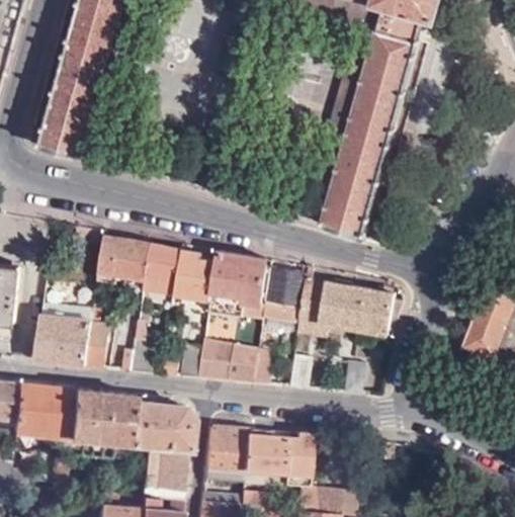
[(323,204),(318,228),(371,240),(435,0),(62,0),(17,151),(77,163),(84,141),(123,0),(346,0),(377,8),(323,204)]
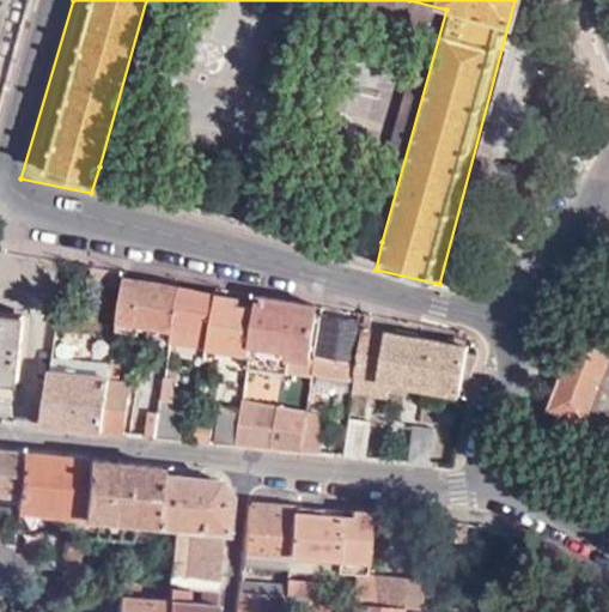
[(358,235),(382,242),(446,10),(409,0),(146,0),(99,167),(123,173),(172,0),(279,0),(272,29),(311,41),(320,5),(412,29),(358,235)]
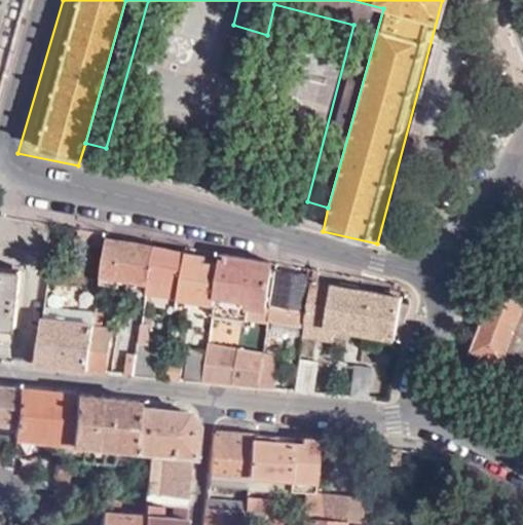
[(107,232),(77,228),(76,240),(105,244),(106,237),(107,232)]
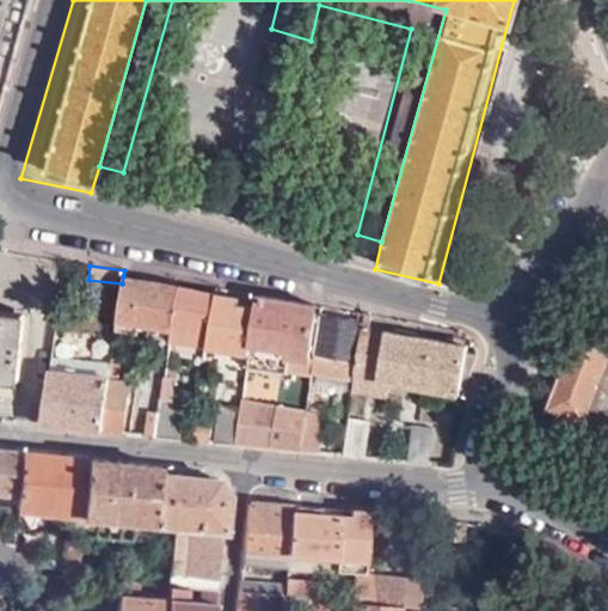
[(122,283),(116,330),(137,331),(139,318),(159,321),(160,316),(173,318),(179,286),(123,276),(122,283)]
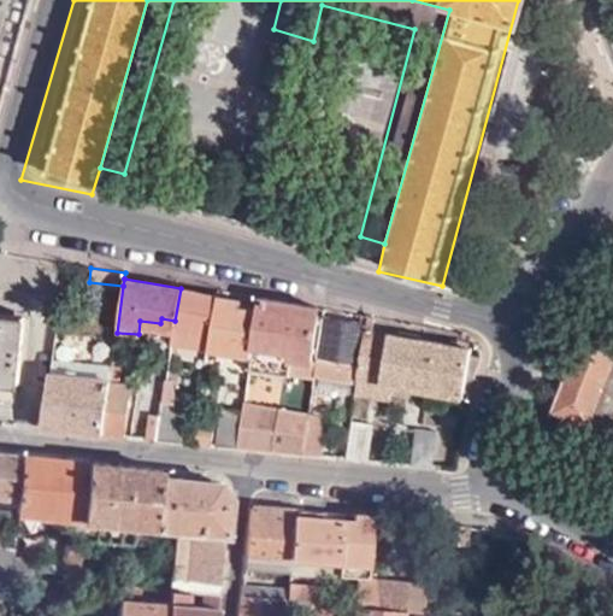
[(175,321),(172,341),(208,346),(216,294),(181,288),(175,321)]
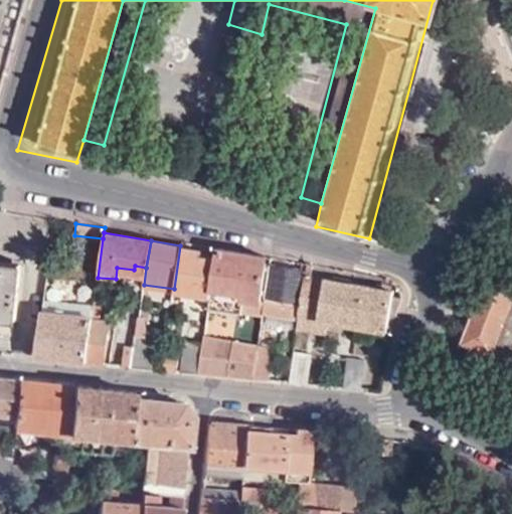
[(180,245),(174,289),(173,291),(208,297),(210,287),(214,258),(188,253),(190,241),(181,240),(180,245)]
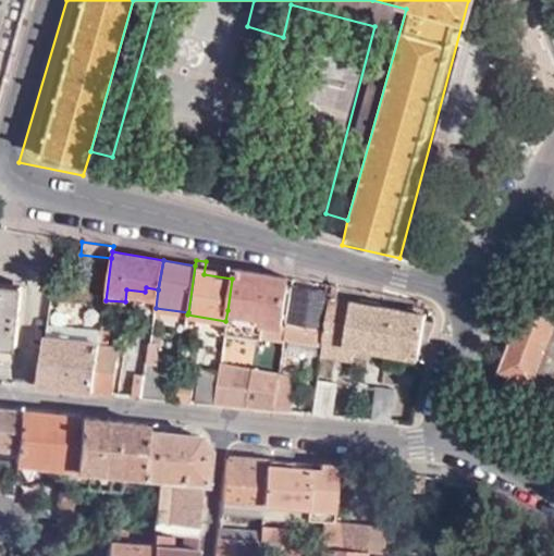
[(232,279),(228,310),(262,314),(258,337),(283,342),(284,337),(286,322),(280,320),(287,275),(233,267),(232,279)]
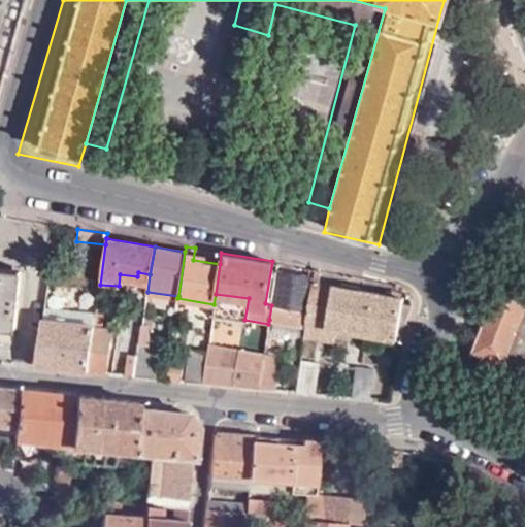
[(271,305),(269,320),(304,327),(305,324),(313,276),(275,269),(271,305)]
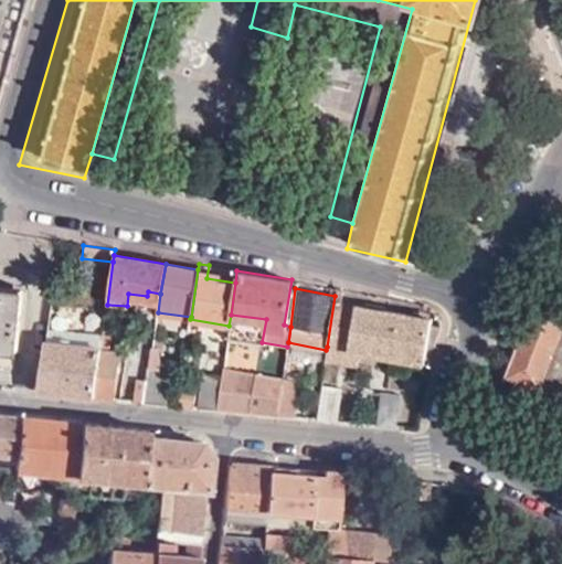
[(327,347),(359,352),(366,309),(367,308),(343,304),(346,291),(336,289),(335,296),(327,347)]
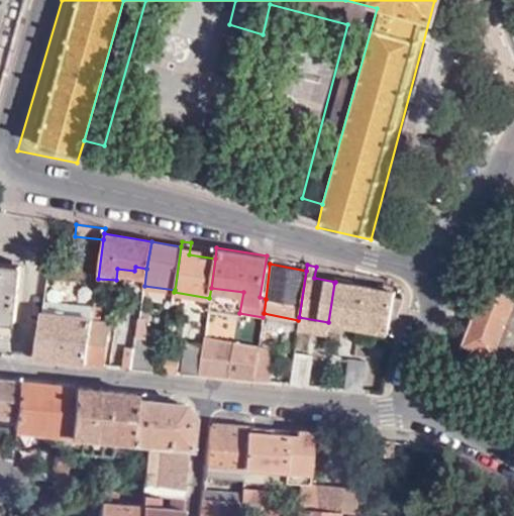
[(0,319),(13,321),(19,272),(0,269),(0,319)]
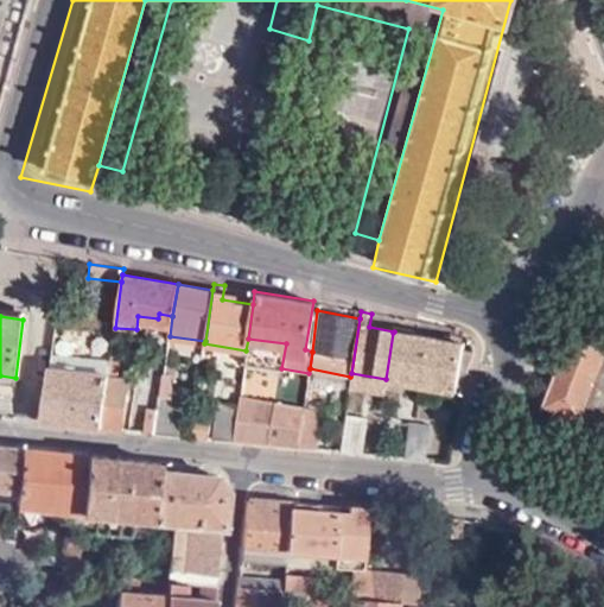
[(591,446),(603,412),(603,332),(572,320),(539,406),(547,411),(544,425),(591,446)]
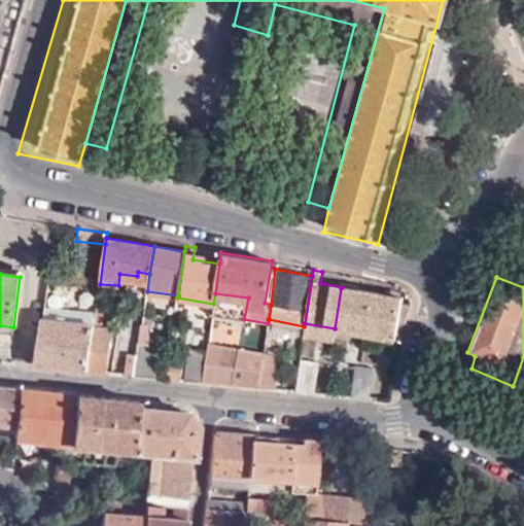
[(341,288),(335,328),(350,331),(365,334),(370,309),(372,293),(341,288)]
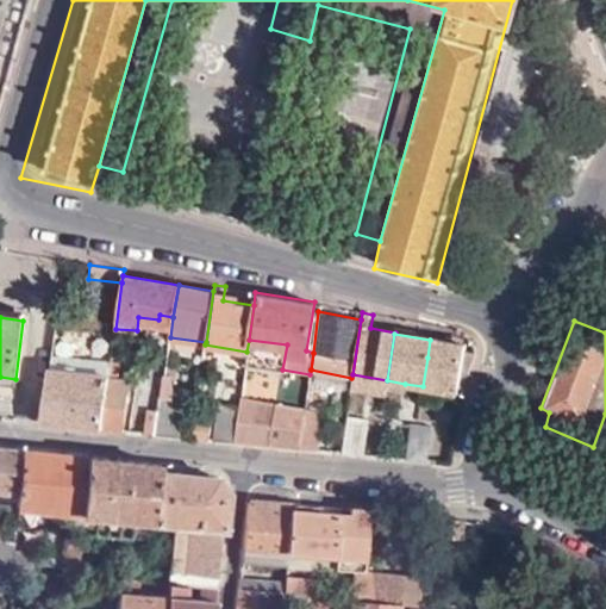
[(423,386),(456,392),(470,360),(469,352),(462,350),(463,347),(430,340),(428,358),(423,386)]
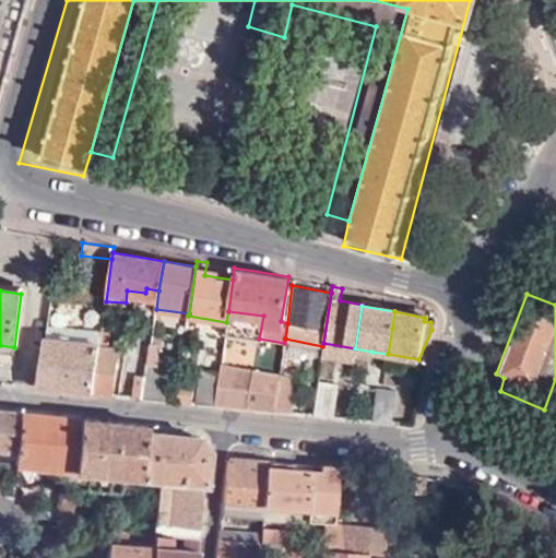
[(46,329),(45,337),(99,344),(99,342),(101,334),(46,329)]
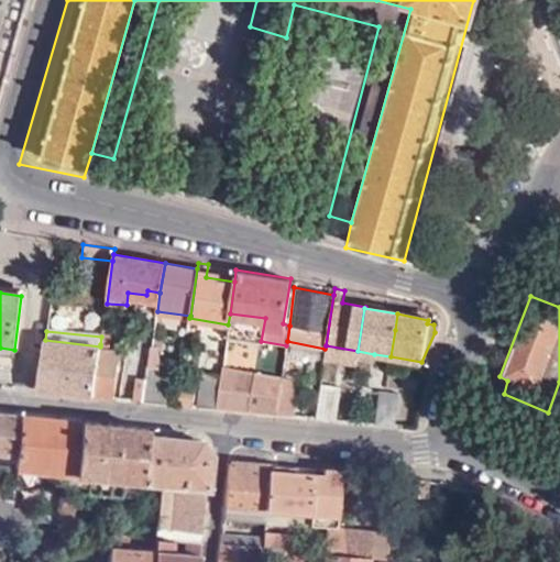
[(45,340),(39,390),(94,396),(99,350),(100,346),(45,340)]
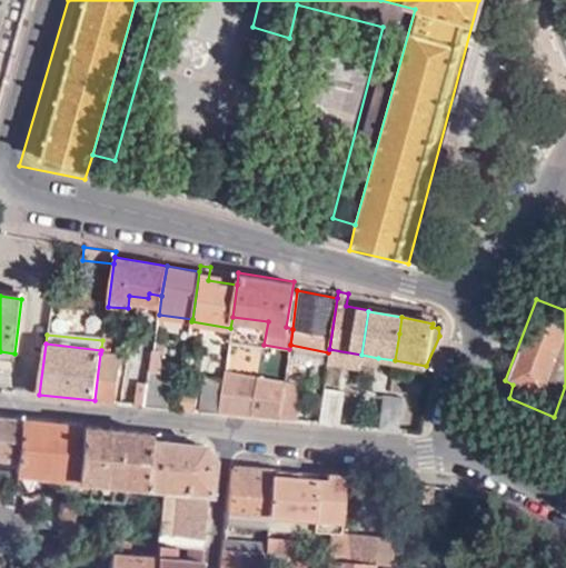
[(328,352),(326,366),(359,371),(361,355),(329,349),(328,352)]
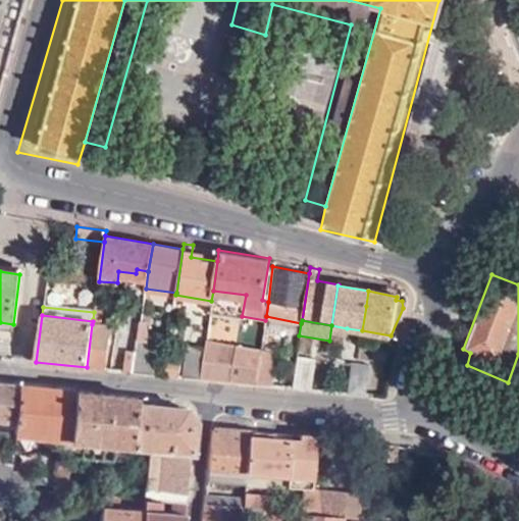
[(92,324),(87,367),(103,369),(109,325),(92,324)]
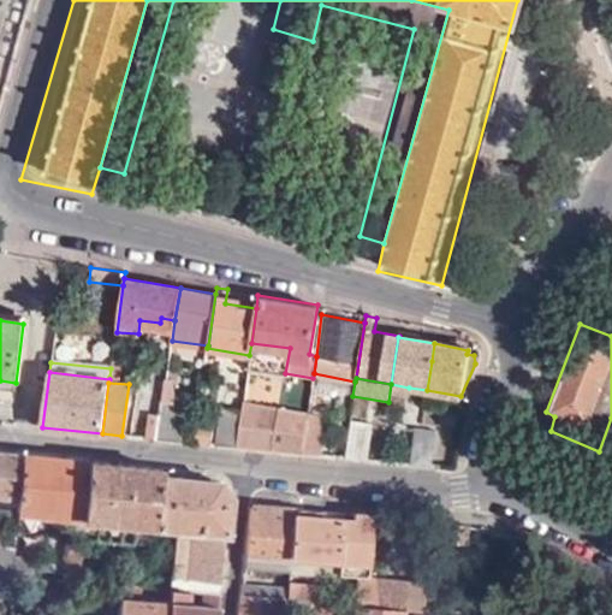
[(165,384),(161,404),(174,407),(170,385),(165,384)]
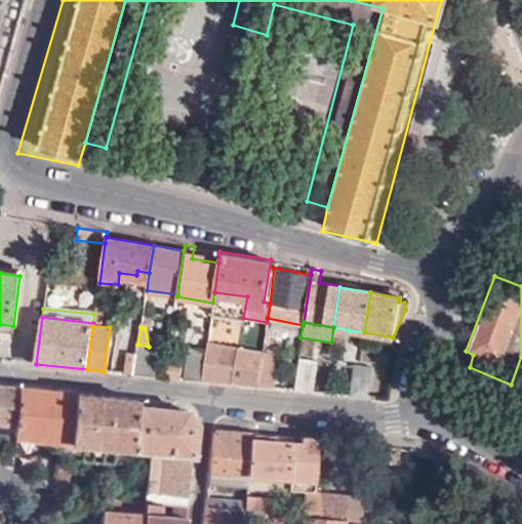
[(0,354),(11,356),(13,344),(0,341),(0,354)]
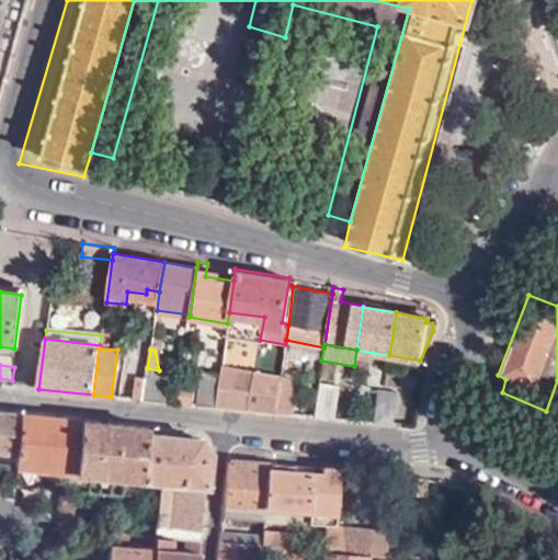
[(147,368),(143,399),(166,402),(169,372),(159,370),(147,368)]
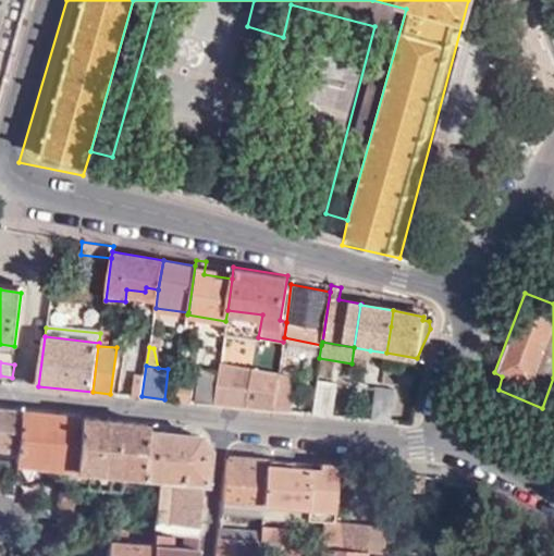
[(218,371),(213,404),(239,407),(245,370),(219,367),(218,371)]
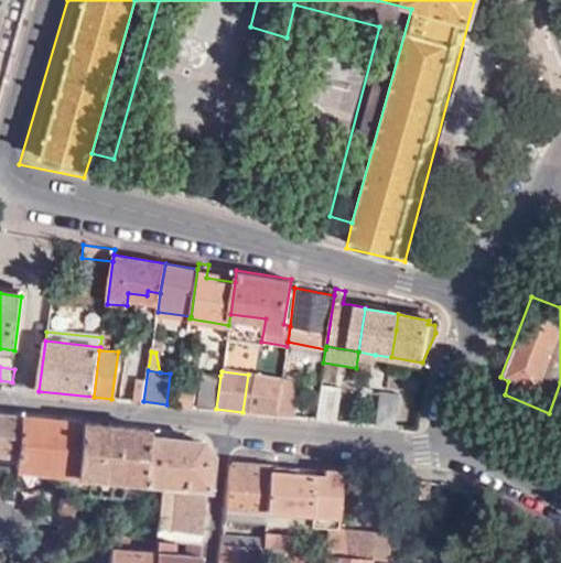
[(204,375),(198,408),(216,409),(220,376),(204,375)]
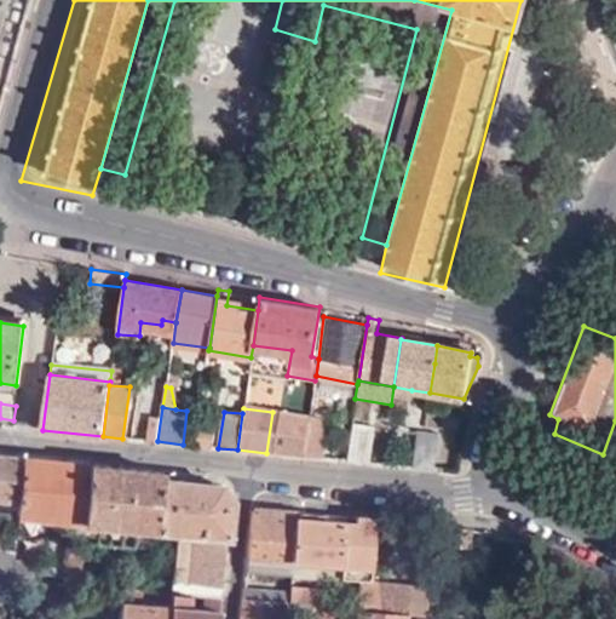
[(272,412),(266,453),(274,453),(280,413),(272,412)]
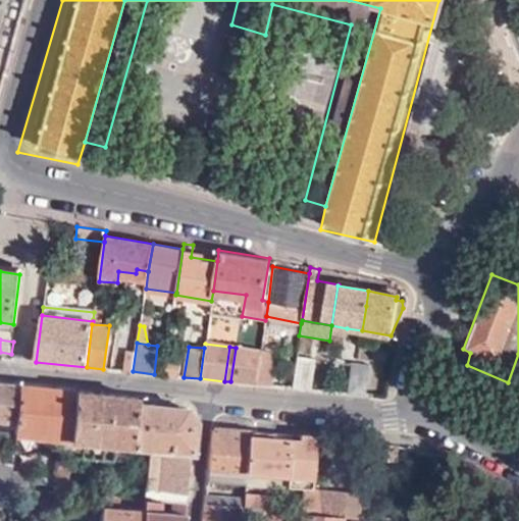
[(236,348),(230,381),(256,384),(261,350),(236,347),(236,348)]
